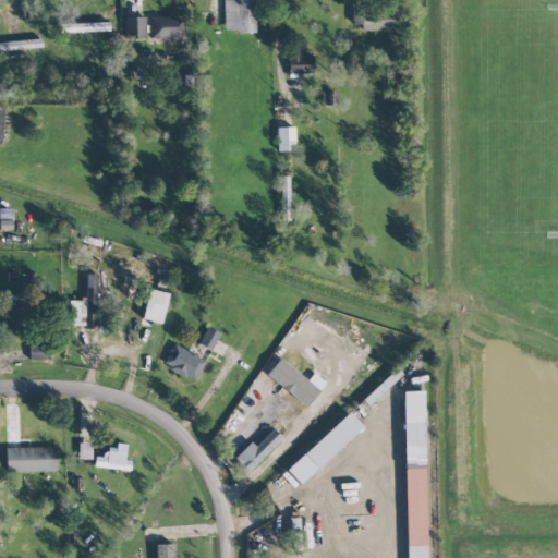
[(222,0),(223,32),(255,32),(254,0),(222,0)]
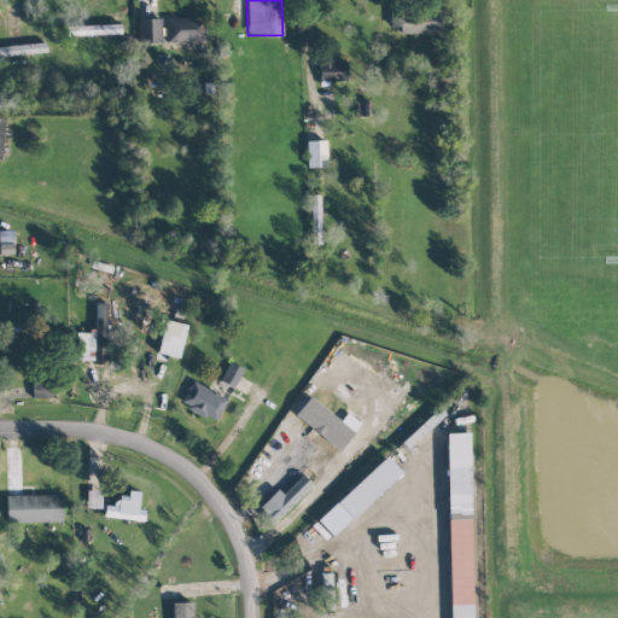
[(400,34),(443,33),(443,9),(390,11),(390,28),(400,27),(400,34)]
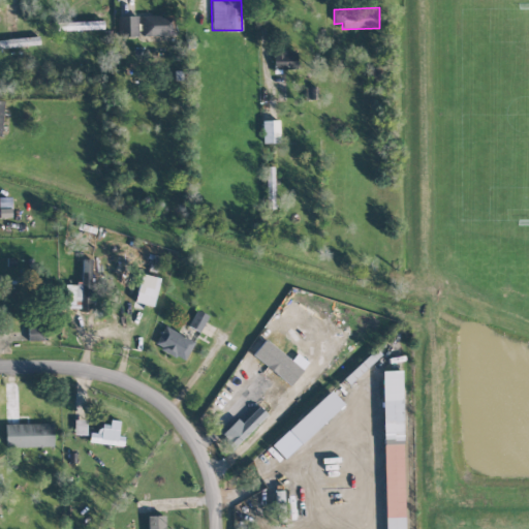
[(142,36),(175,35),(175,14),(142,16),(142,36)]
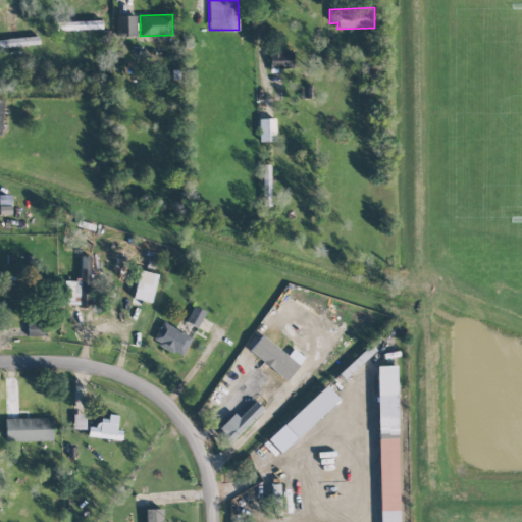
[(136,36),(135,15),(115,16),(116,36),(136,36)]
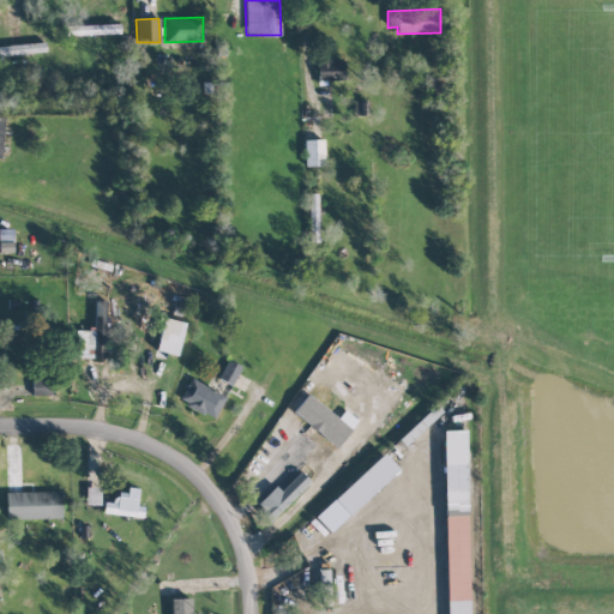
[(119,24),(64,25),(64,35),(120,34),(119,24)]
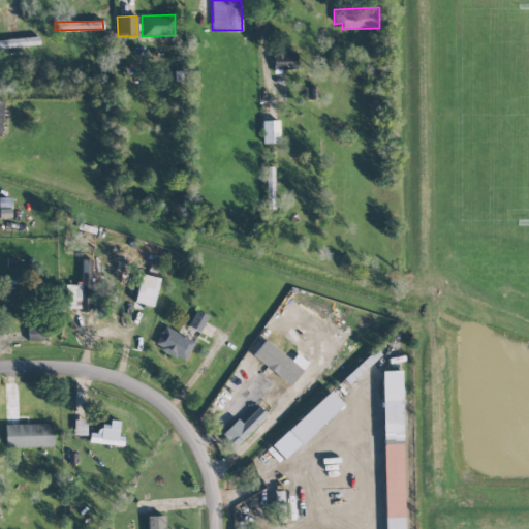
[(0,47),(38,47),(38,38),(0,38),(0,47)]
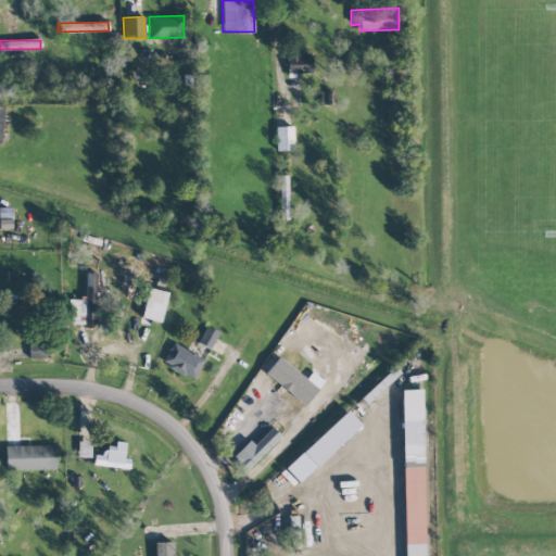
[(311,53),(287,54),(287,73),(312,72),(311,53)]
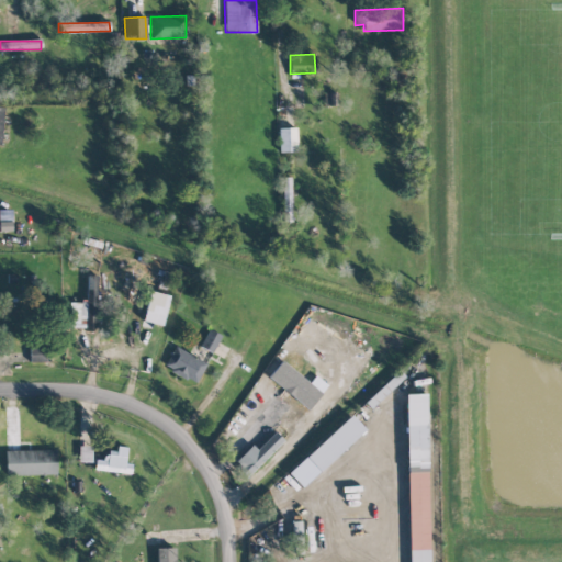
[(296,127),(278,128),(279,153),(296,152),(296,127)]
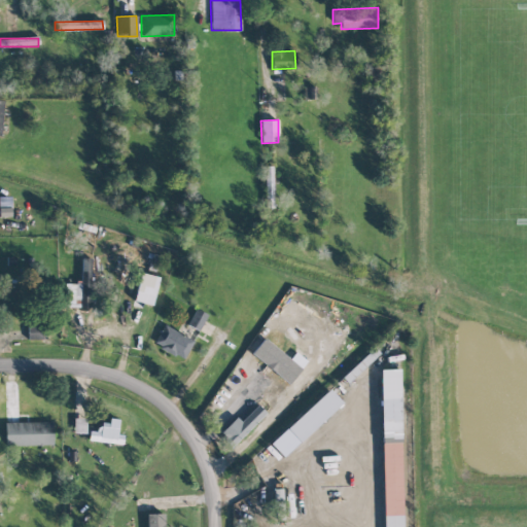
[(272,166),(265,167),(266,200),(273,199),(272,166)]
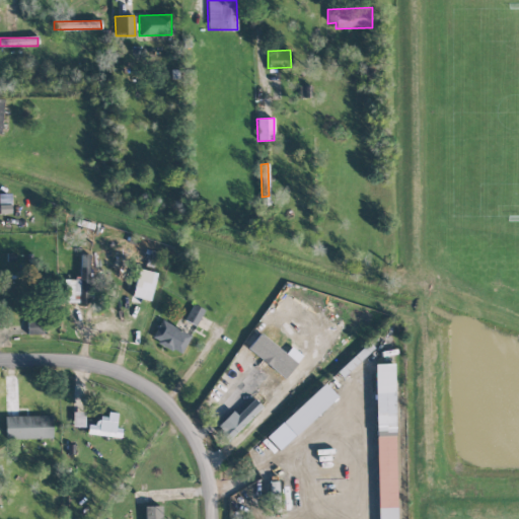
[(89,253),(80,253),(80,279),(63,278),(63,303),(88,303),(89,253)]
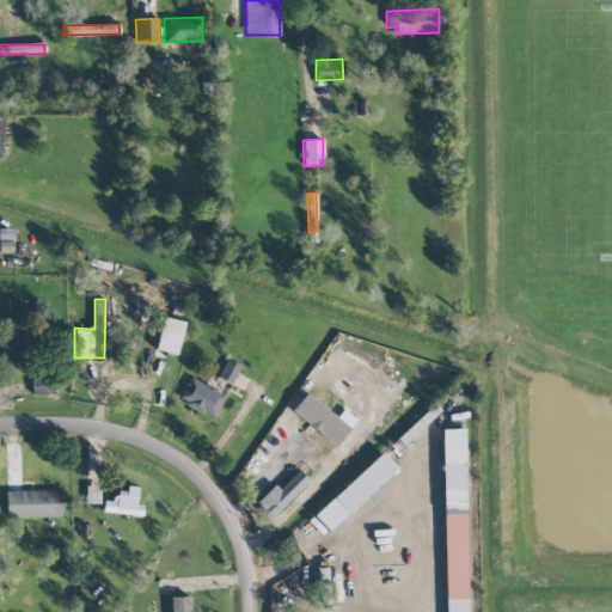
[(177,354),(184,322),(163,317),(154,354),(164,356),(165,352),(177,354)]
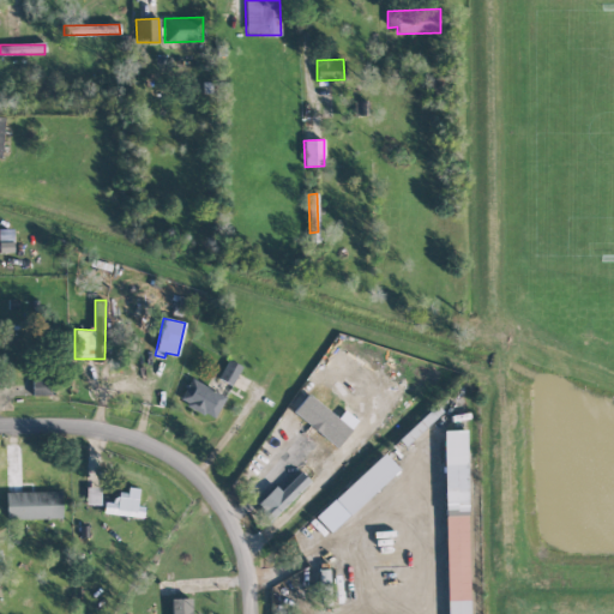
[(218,378),(232,385),(241,367),(228,360),(218,378)]
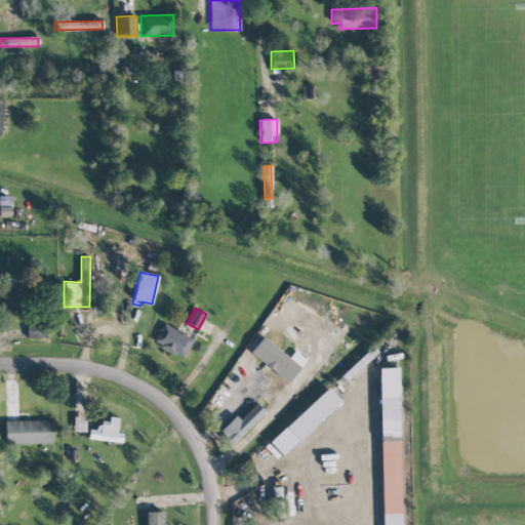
[(28,337),(45,337),(45,323),(28,324),(28,337)]
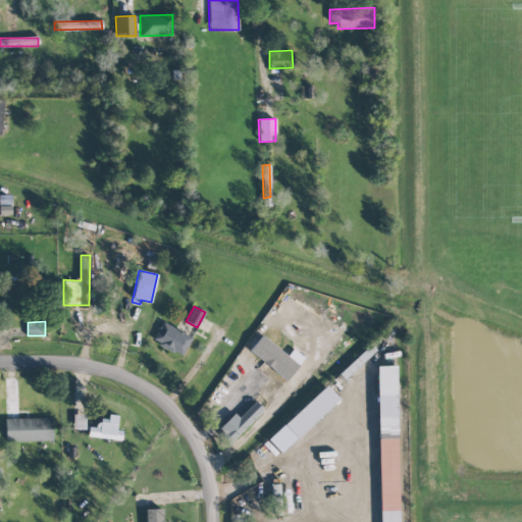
[(152,340),(180,357),(192,337),(162,321),(152,340)]
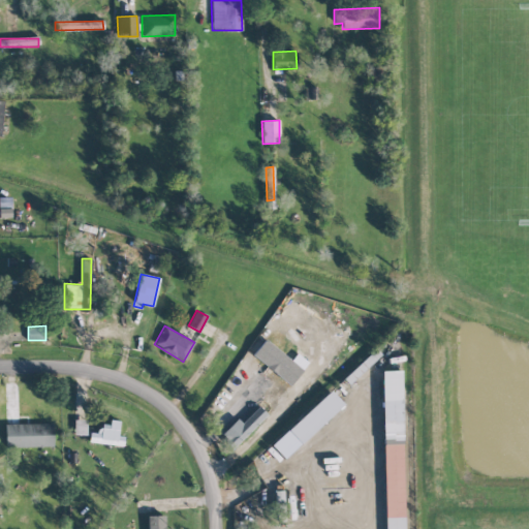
[(381,371),(384,528),(404,528),(401,370),(381,371)]
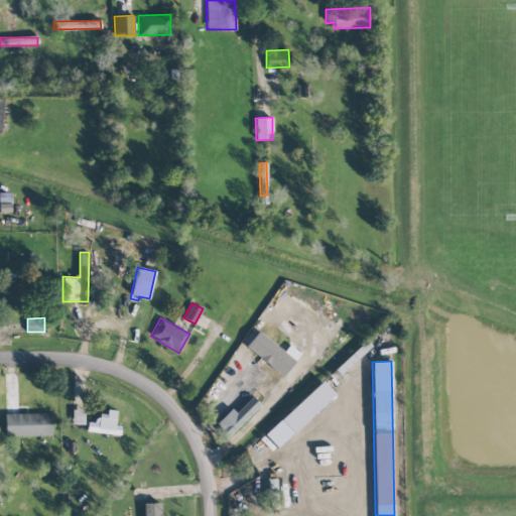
[(248,448),(260,461),(334,393),(323,381),(248,448)]
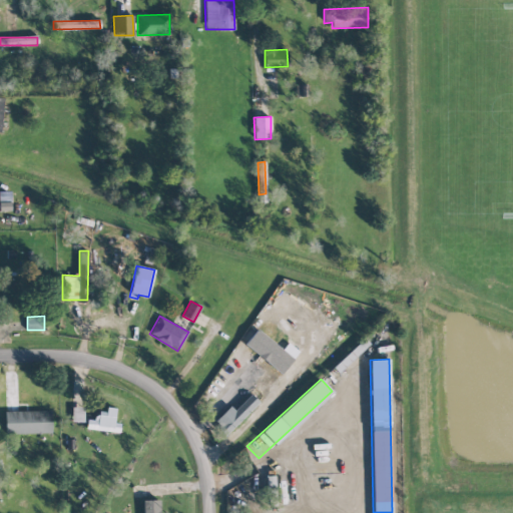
[(255,402),(250,396),(234,412),(230,409),(218,421),(228,430),(255,402)]
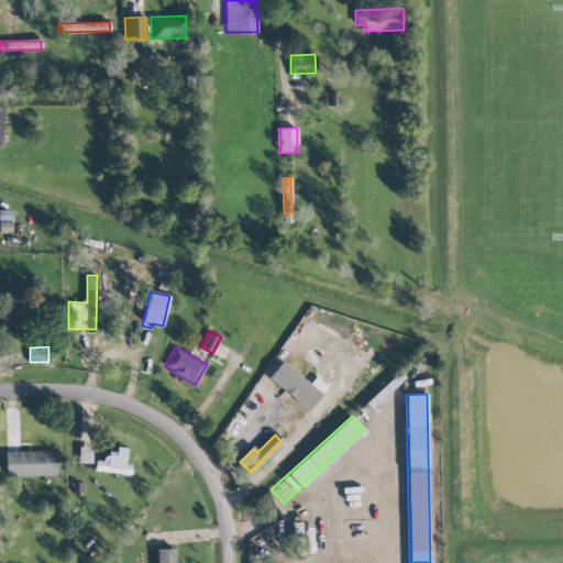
[(79,463),(91,463),(91,446),(79,448),(79,463)]
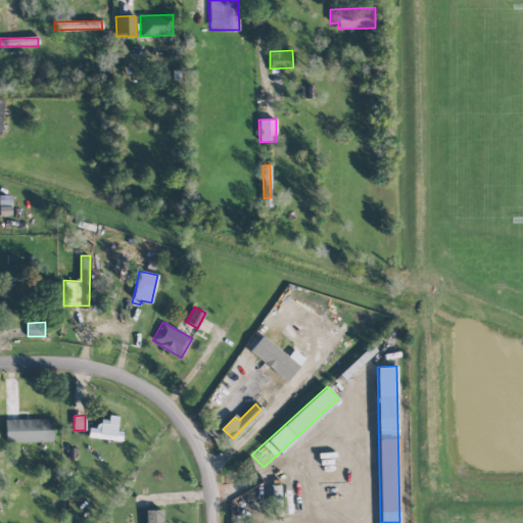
[(122,440),(122,431),(116,431),(117,418),(98,417),(97,428),(88,428),(88,438),(122,440)]
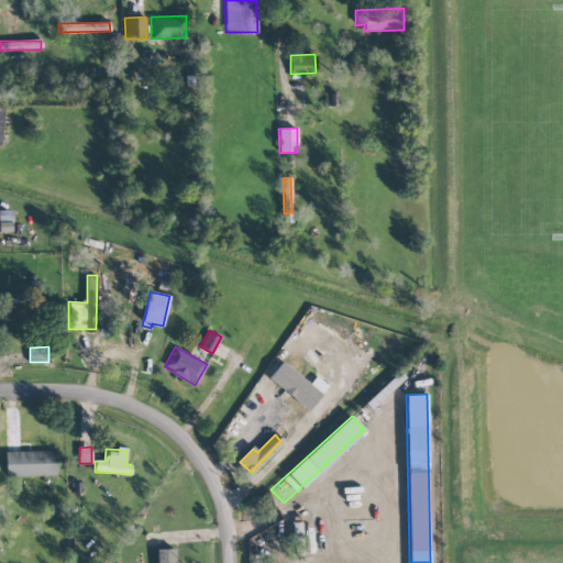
[(4,452),(6,476),(57,475),(56,450),(4,452)]
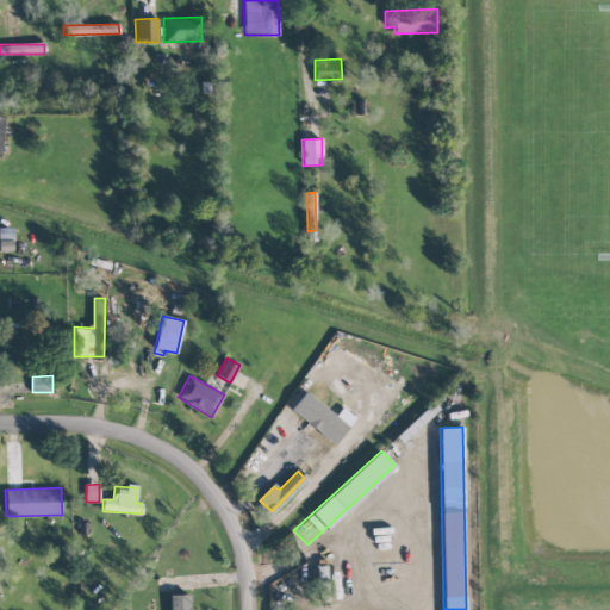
[(169,595),(169,609),(190,609),(190,595),(169,595)]
